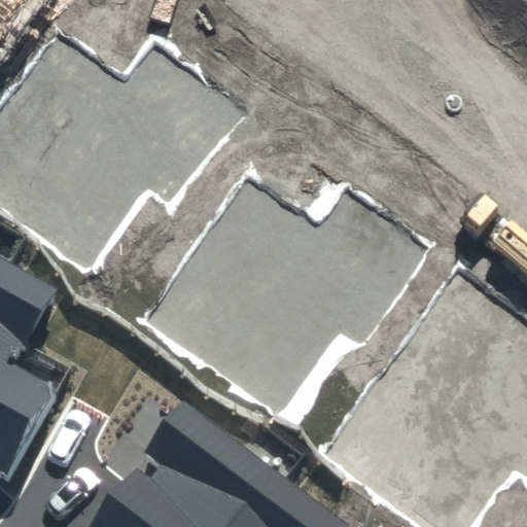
[(0,0),(0,39),(30,0),(0,0)]
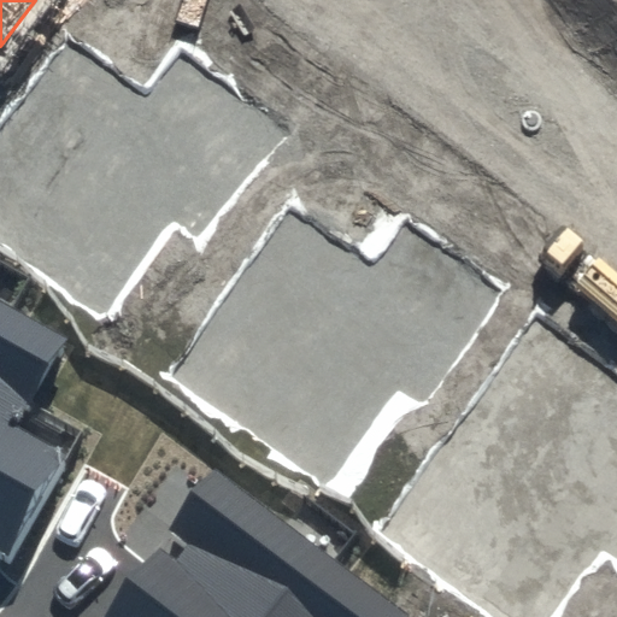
[(282,133),(181,58),(150,100),(68,40),(0,128),(0,242),(101,318),(174,223),(199,242),(282,133)]
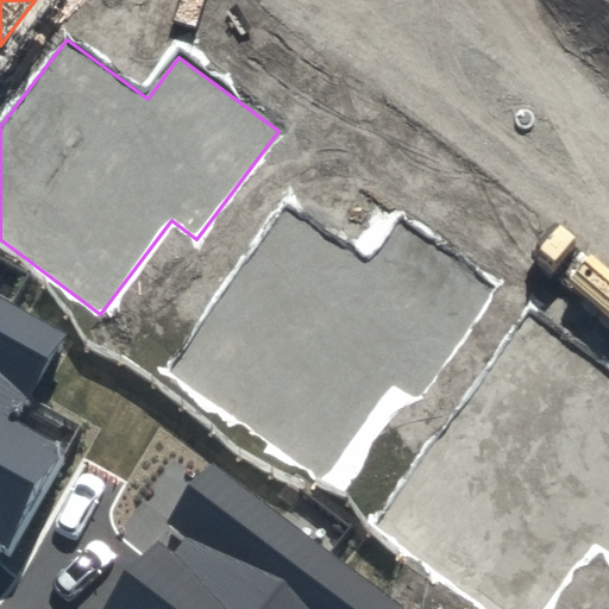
[(500,293),(400,219),(368,261),(287,200),(167,360),(321,476),(391,382),(418,401),(500,293)]
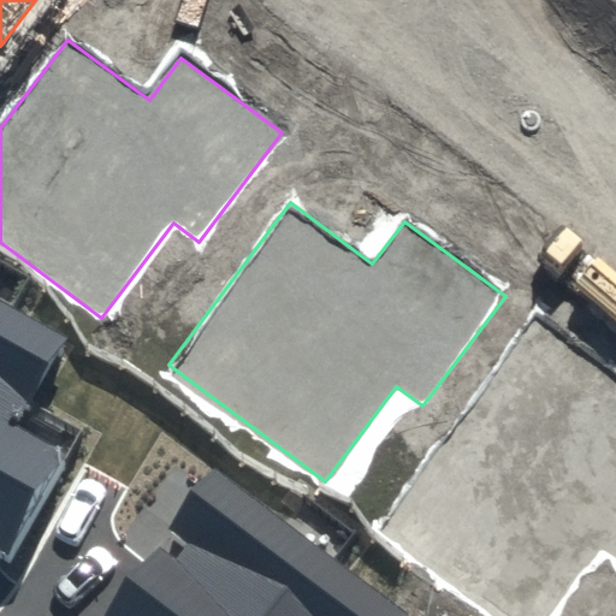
[(13,426),(63,339),(0,303),(0,549),(16,558),(72,458),(13,426)]
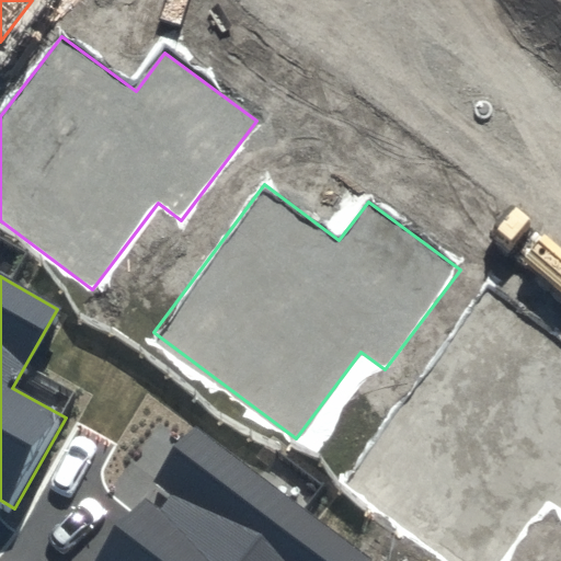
[(560,346),(489,294),(345,484),(447,560),(502,560),(546,503),(560,514),(560,346)]
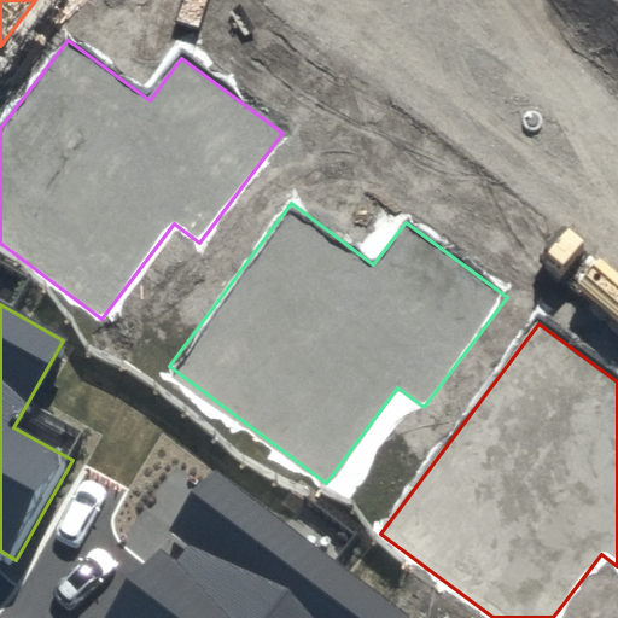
[(409,617),(410,617),(217,474),(110,617),(409,617)]
